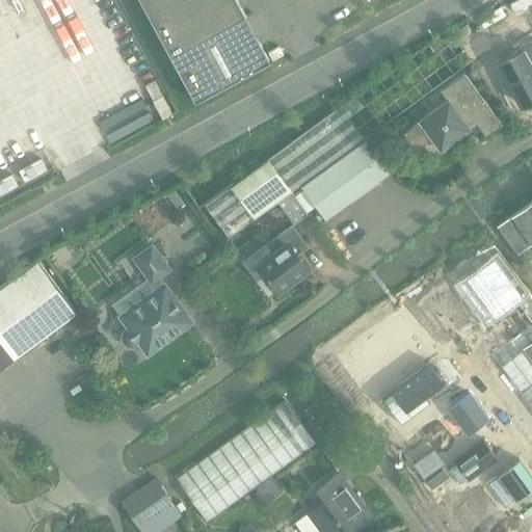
[(139,0),(148,15),(174,0),(139,0)]
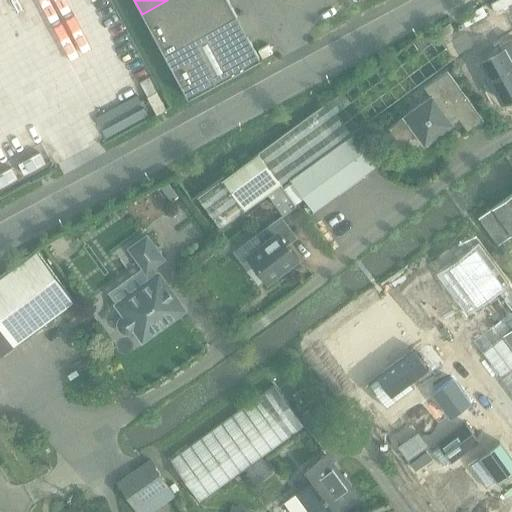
[(167,0),(142,14),(164,56),(234,18),(236,17),(227,0),(167,0)]
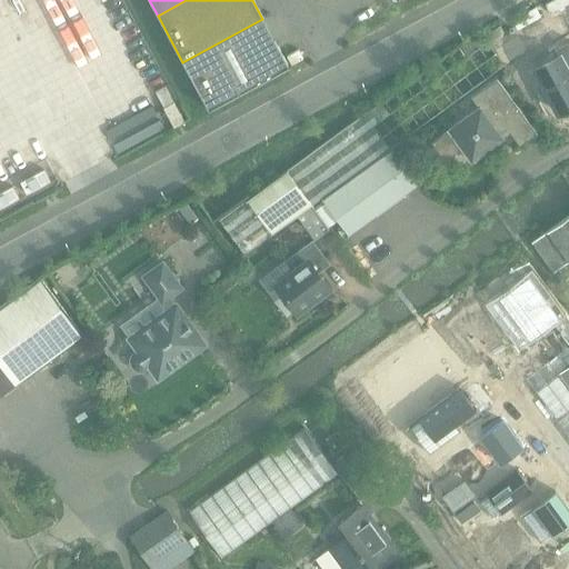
[(272,42),(260,20),(182,62),(209,110),(289,67),(275,41),(272,42)]
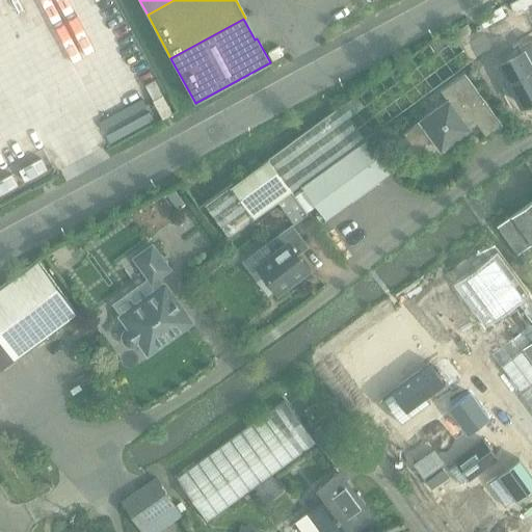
[(473,33),(468,24),(455,31),(460,41),(473,33)]
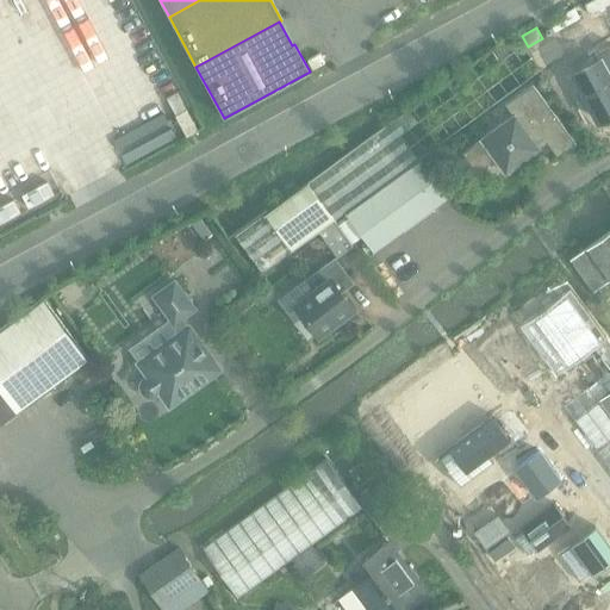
[(533,55),(540,68),(560,57),(554,44),(533,55)]
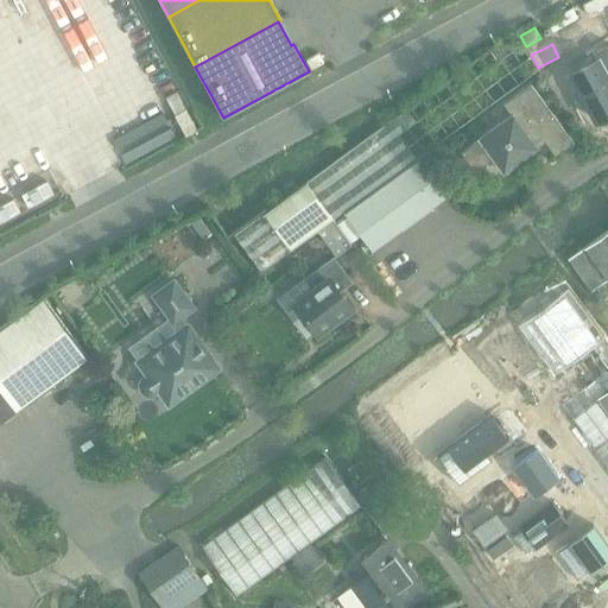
[(596,61),(570,75),(578,89),(575,92),(583,108),(588,106),(595,121),(607,113),(607,44),(591,52),(596,61)]
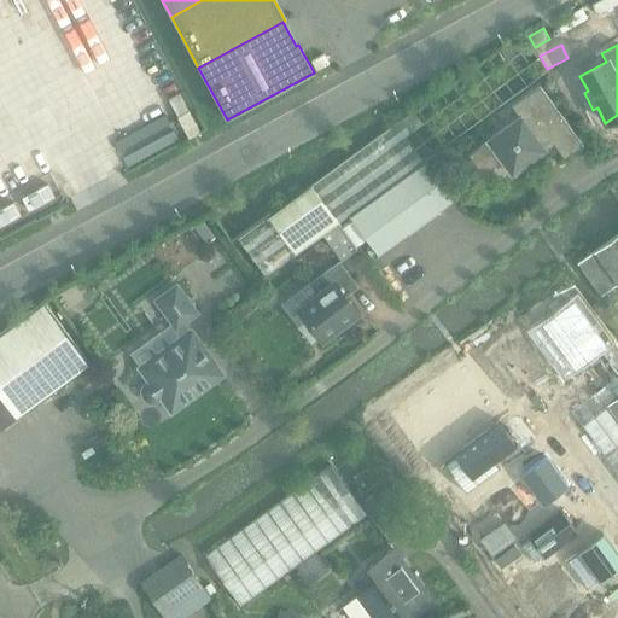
[(564,162),(583,147),(540,88),(513,106),(523,120),(468,157),(477,169),(491,172),(502,163),(512,178),(554,147),(564,162)]
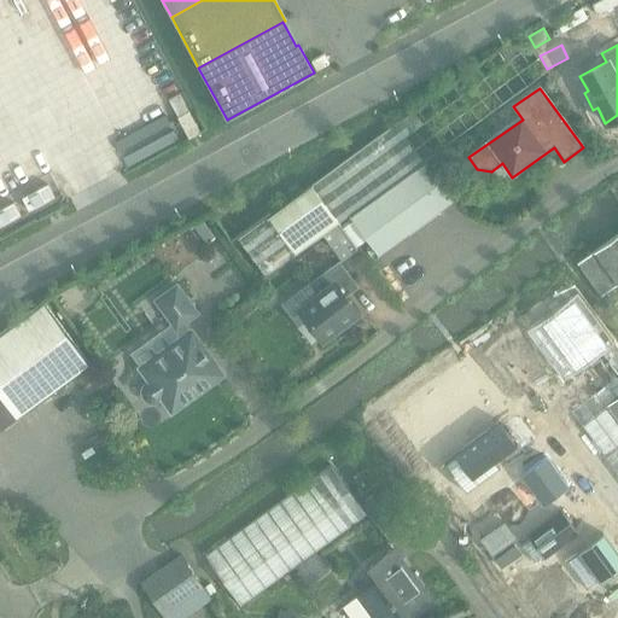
[(179,97),(168,101),(176,118),(187,112),(179,97)]
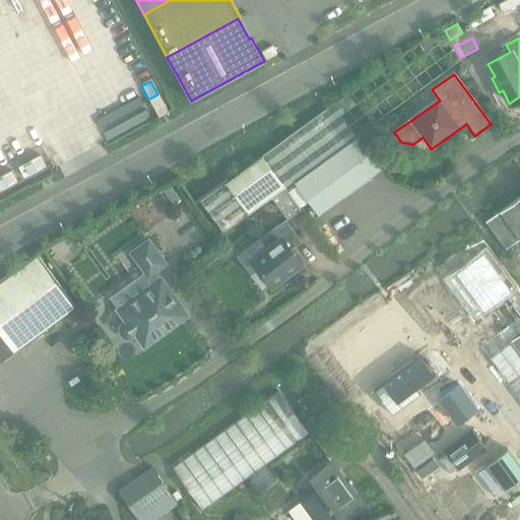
[(169,112),(158,94),(157,94),(148,100),(158,117),(169,112)]
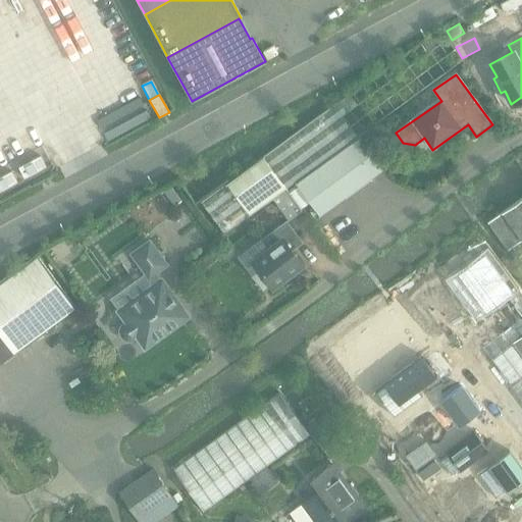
[(350,95),(264,158),(285,190),(288,189),(296,184),(297,188),(291,193),(300,206),(308,201),(320,217),(382,171),(343,116),(358,106),(350,95)]
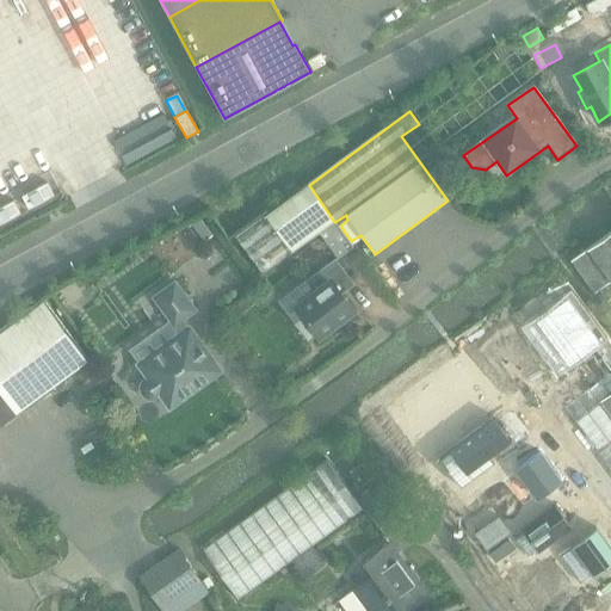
[(29,209),(54,196),(47,183),(22,196),(29,209)]
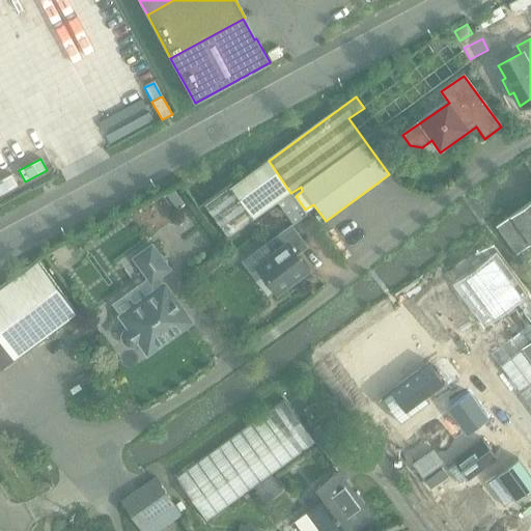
[(278,202),(290,193),(269,161),(204,206),(228,239),(278,202)]
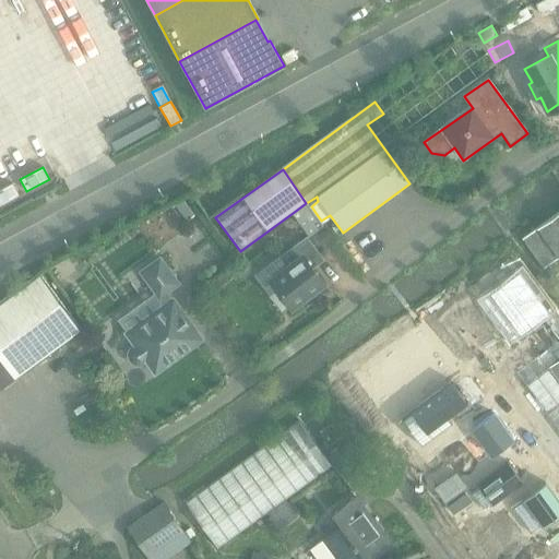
[(0,190),(0,204),(19,195),(12,183),(0,190)]
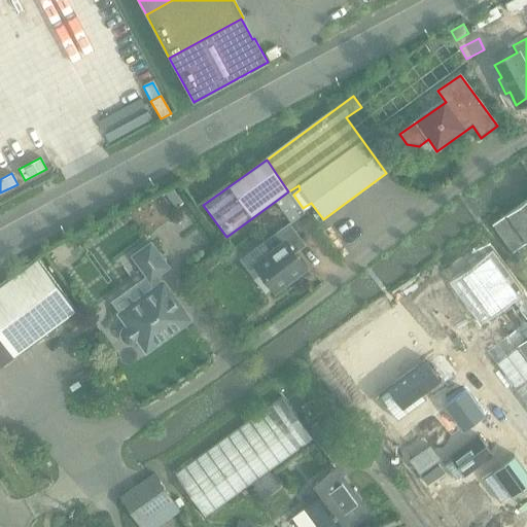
[(162,197),(173,212),(183,204),(172,188),(162,197)]
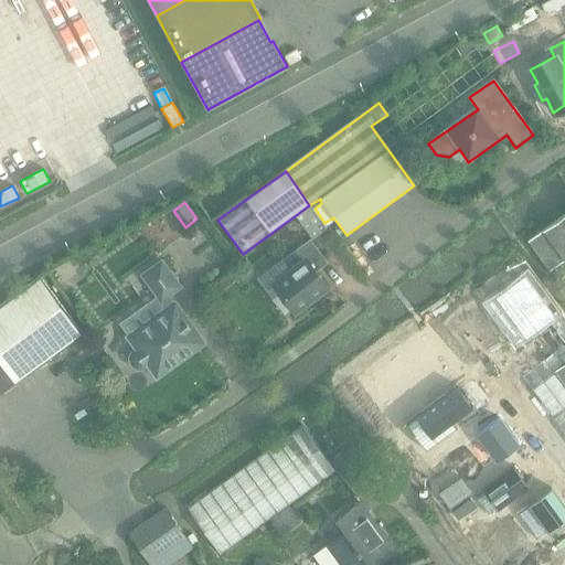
[(326,225),(324,223),(315,209),(311,204),(309,205),(296,215),(310,236),(326,225)]
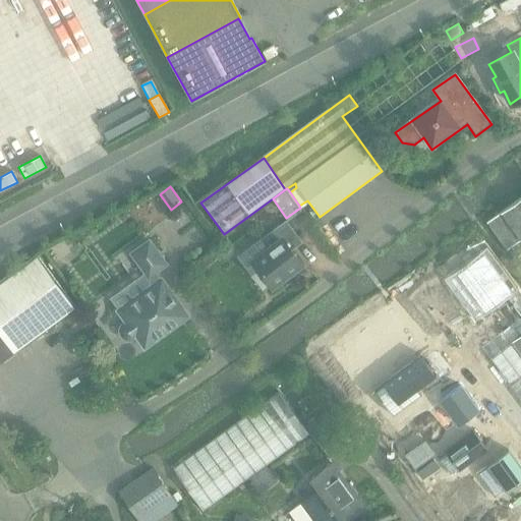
[(508,251),(520,241),(520,198),(487,225),(508,251)]
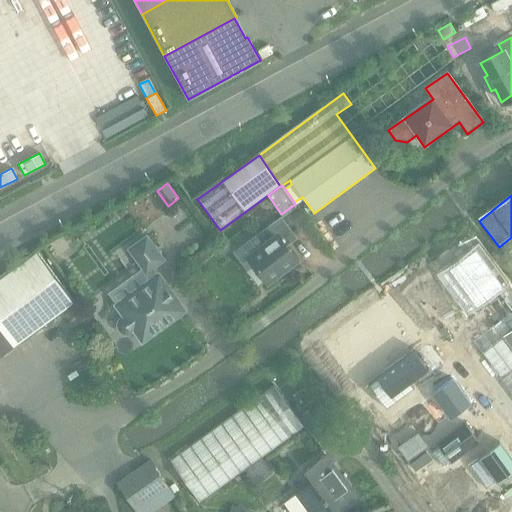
[(267,281),(294,261),(284,247),(295,239),(280,218),(256,236),(264,246),(249,257),(267,281)]
